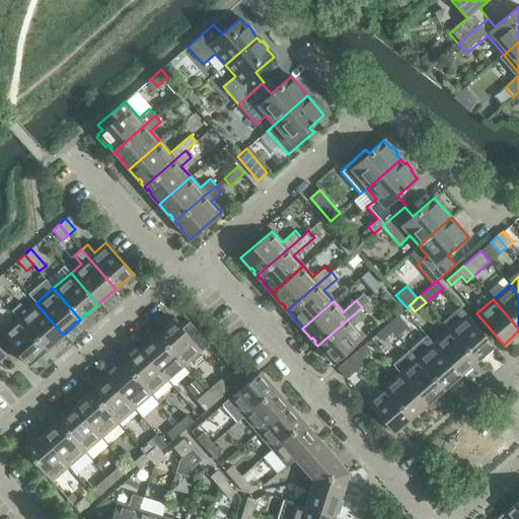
[(11,310),(18,318),(46,350),(63,335),(35,303),(28,310),(24,309),(19,303),(11,310)]
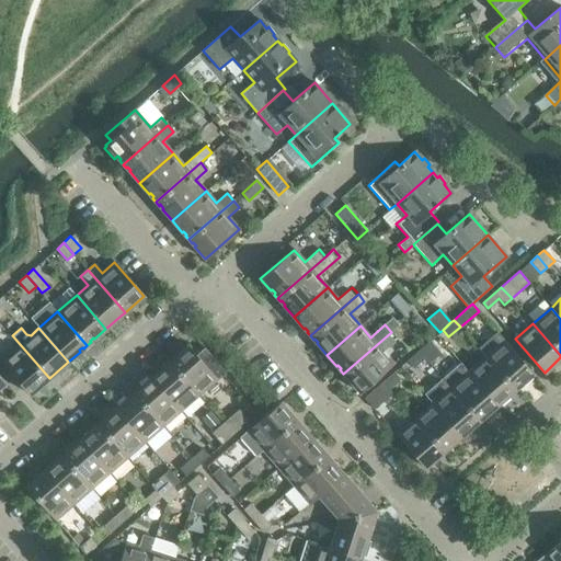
[(382,351),(397,339),(391,332),(343,374),(346,377),(347,376),(351,379),(350,380),(359,392),(393,364),(382,351)]
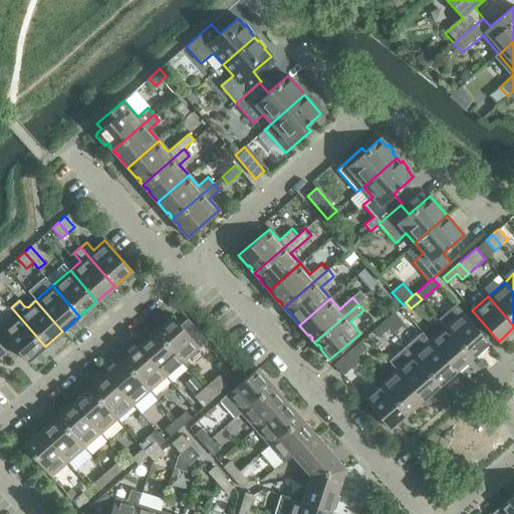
[(456,304),(439,319),(445,326),(472,357),(488,342),(456,304)]
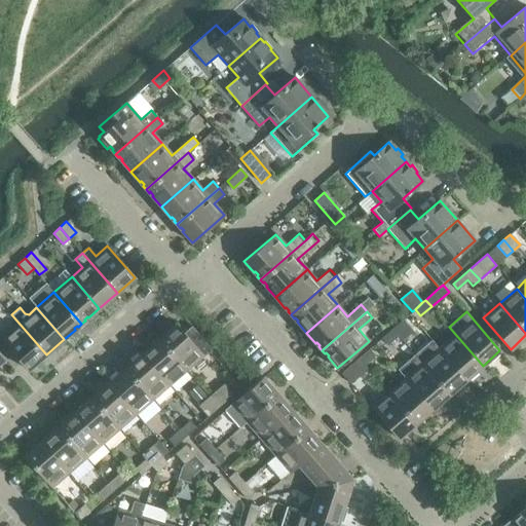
[(403,320),(391,329),(398,336),(409,327),(403,320)]
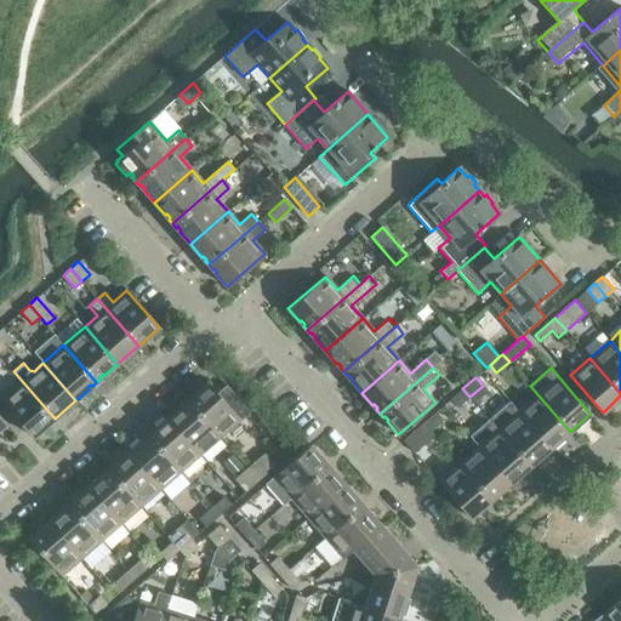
[(50,422),(55,419),(22,381),(0,399),(33,437),(46,426),(45,423),(49,421),(50,422)]
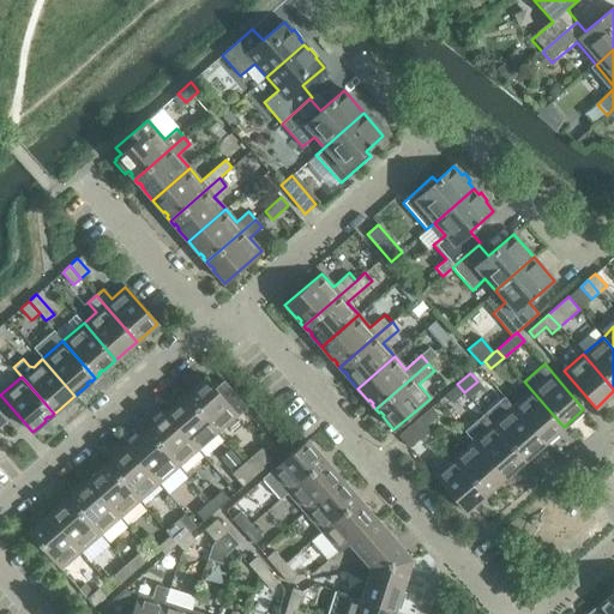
[(185,396),(217,432),(246,407),(223,380),(215,389),(205,378),(185,396)]
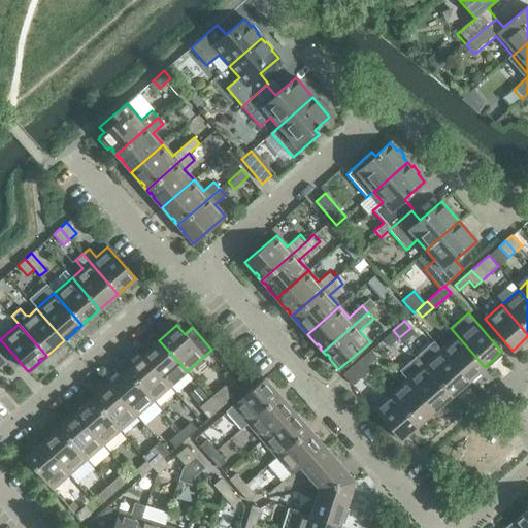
[(399,337),(393,330),(383,339),(389,347),(399,337)]
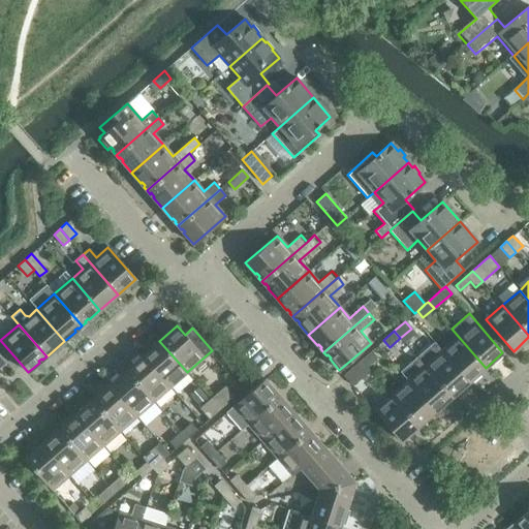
[(441,350),(468,382),(478,373),(486,368),(458,336),(441,350)]
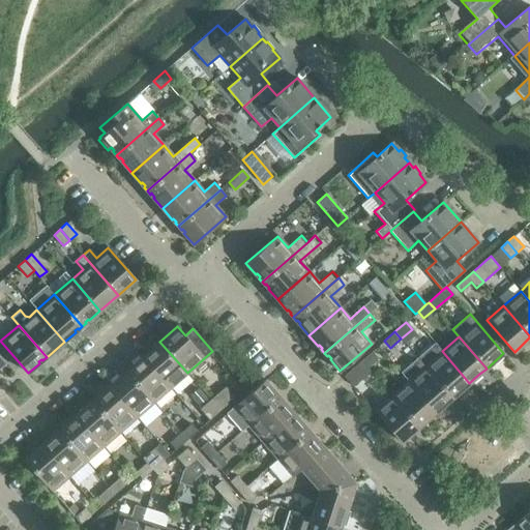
[(153,347),(143,356),(165,381),(171,387),(187,373),(159,342),(153,347)]
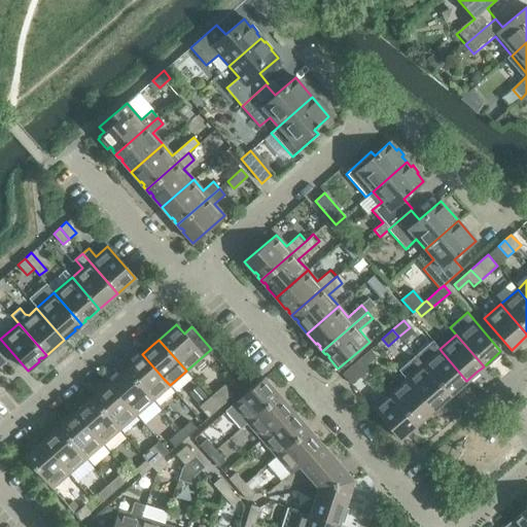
[(456,389),(466,381),(440,349),(432,342),(416,356),(422,363),(450,395),(456,389)]
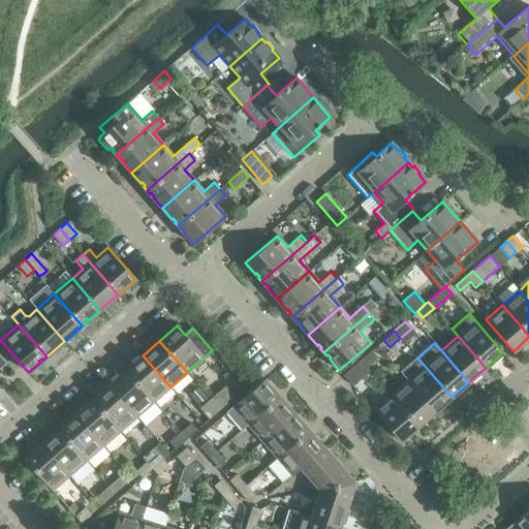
[(371,350),(361,360),(367,367),(377,358),(371,350)]
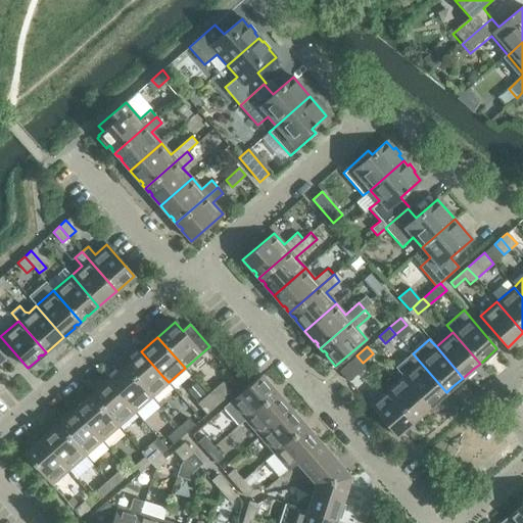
[(124,366),(151,397),(169,382),(162,376),(141,351),(124,366)]
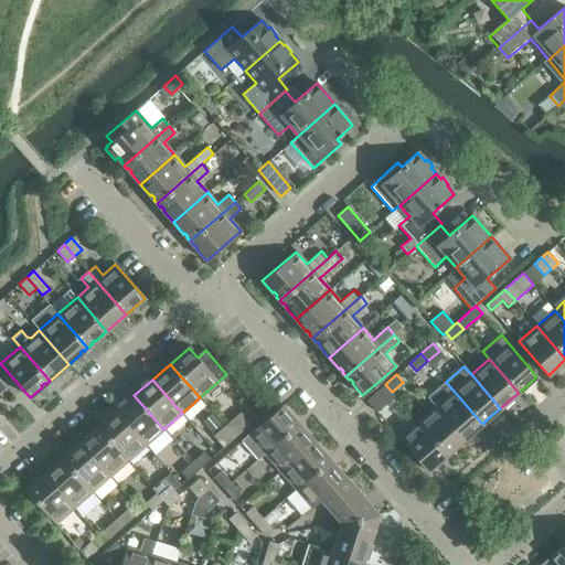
[(435,405),(465,439),(482,424),(452,390),(446,382),(428,397),(435,405)]
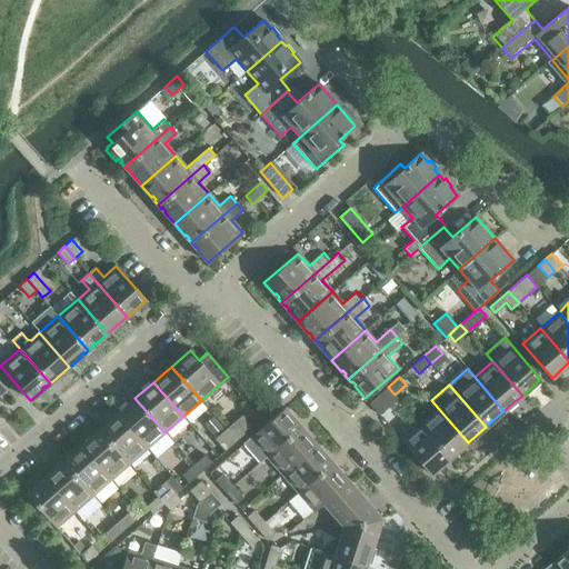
[(395,395),(388,387),(369,403),(379,415),(398,399),(395,395)]
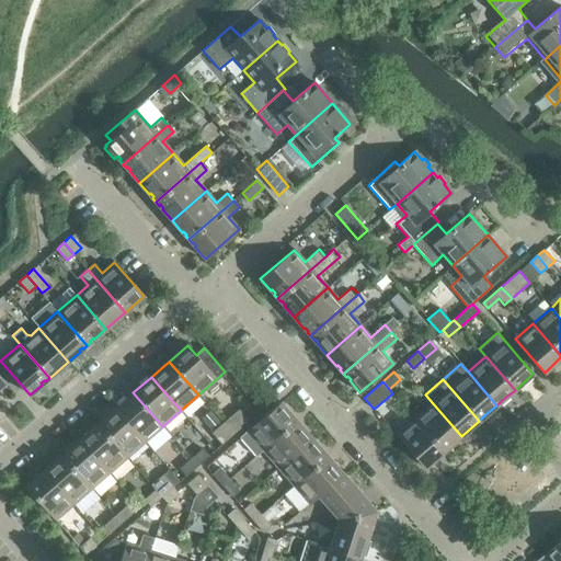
[(126,398),(115,408),(145,442),(162,426),(133,392),(126,398)]
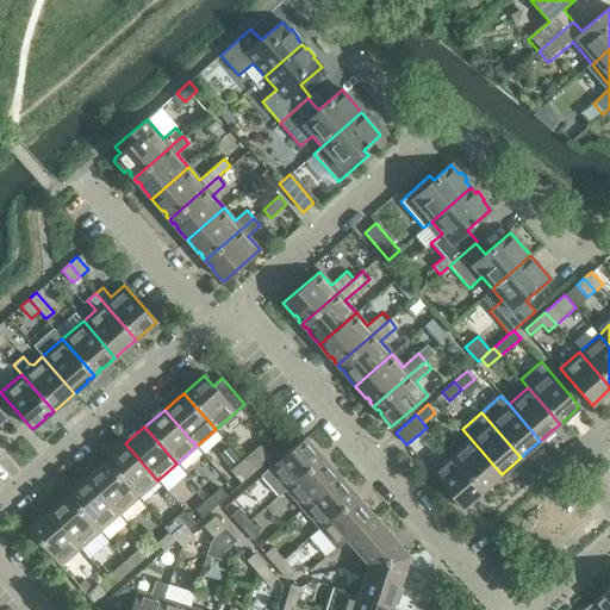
[(322,458),(305,437),(261,475),(279,496),(286,489),(322,458)]
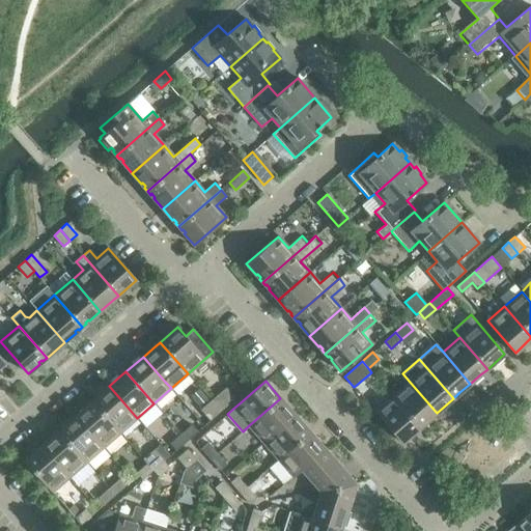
[(426,422),(437,413),(409,381),(392,396),(420,427),(426,422)]
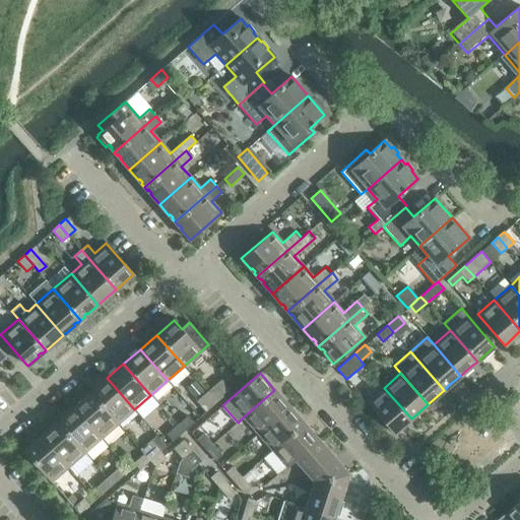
[(134,409),(107,378),(96,387),(90,392),(118,424),(134,409)]
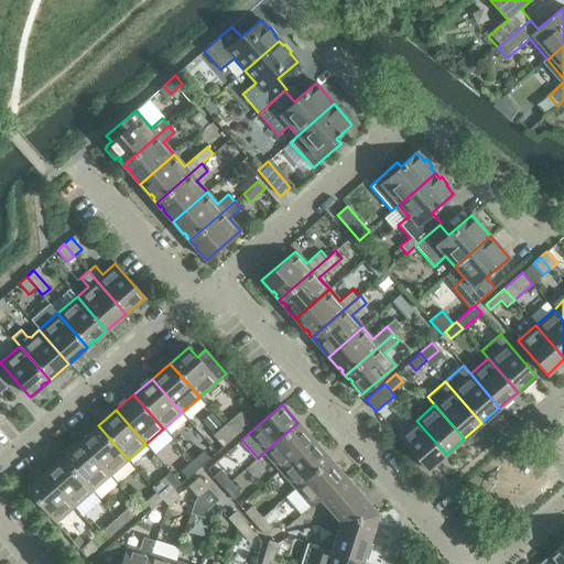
[(224,425),(234,437),(249,424),(238,412),(224,425)]
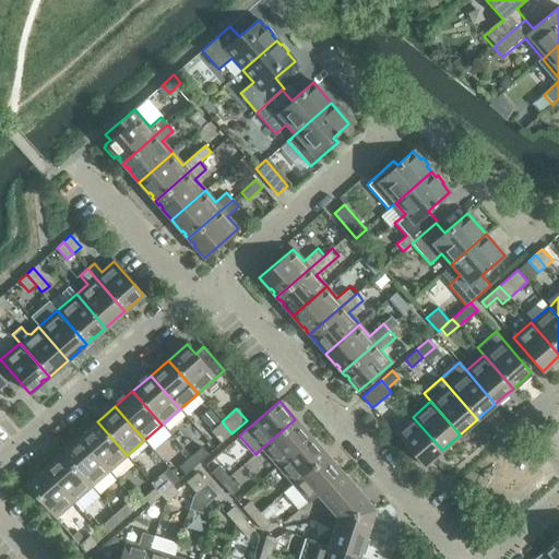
[(442,450),(413,417),(394,432),(424,466),(435,456),(442,450)]
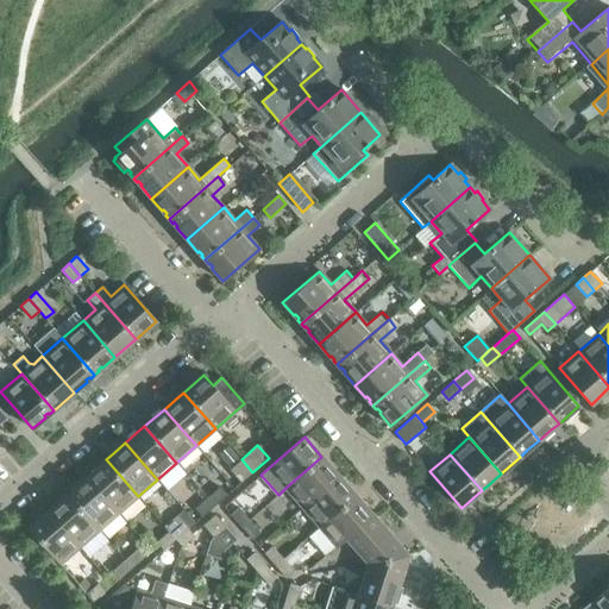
[(302,508),(339,476),(328,464),(321,457),(286,488),(302,508)]
